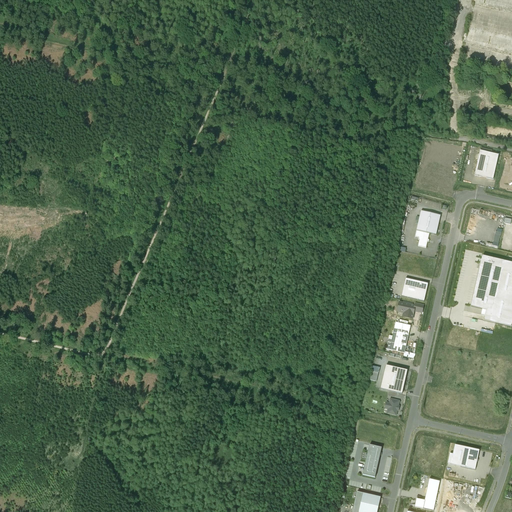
[(511,0),(474,0),(474,3),(511,10),(511,0)]
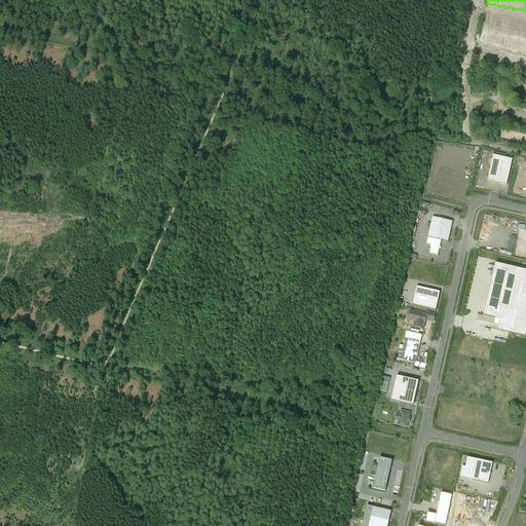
[(525,53),(525,36),(482,28),(478,44),(525,53)]
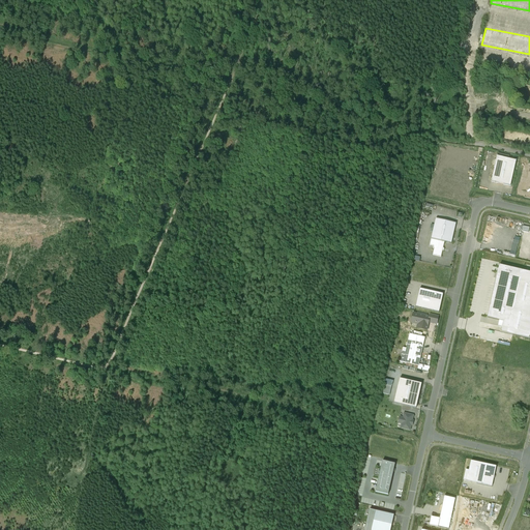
[(516,162),(497,156),(491,182),(510,186),(516,162)]
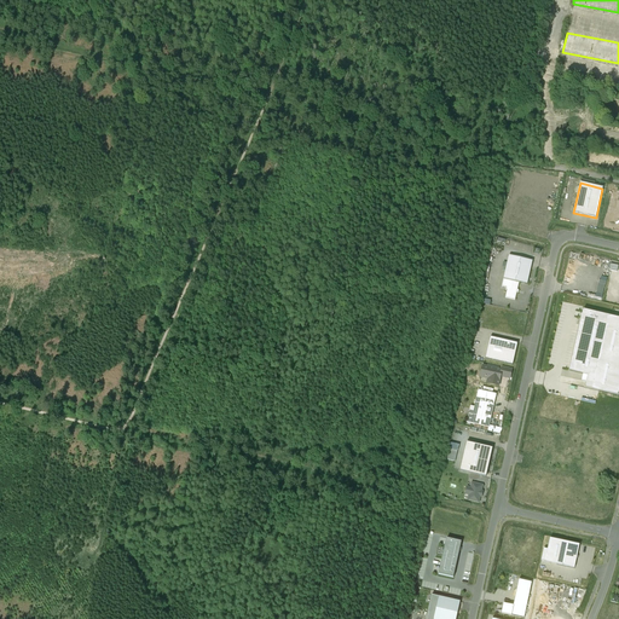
[(532,261),(509,256),(503,279),(519,283),(527,285),(532,261)]
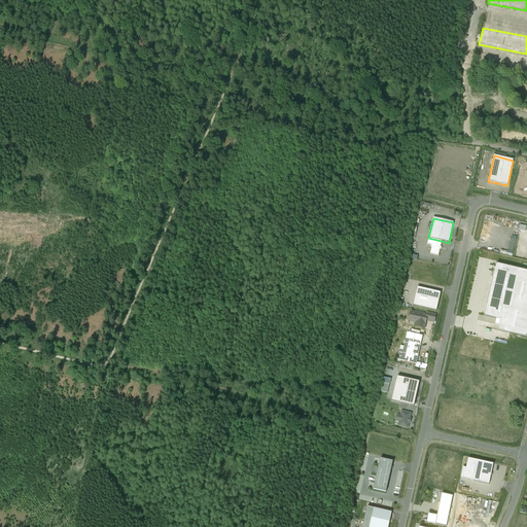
[(438,256),(442,241),(428,238),(427,244),(432,246),(430,254),(438,256)]
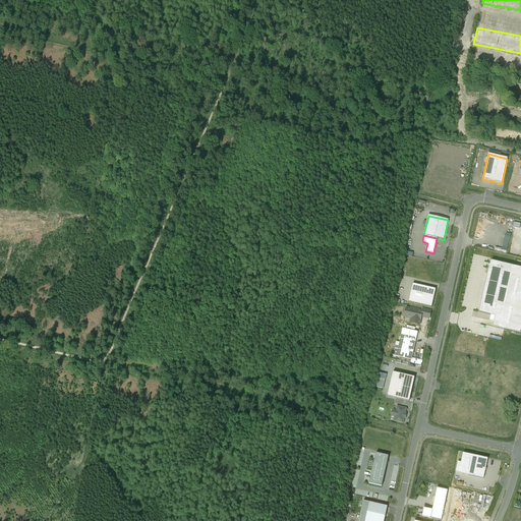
[(502,249),(508,250),(510,236),(504,235),(502,249)]
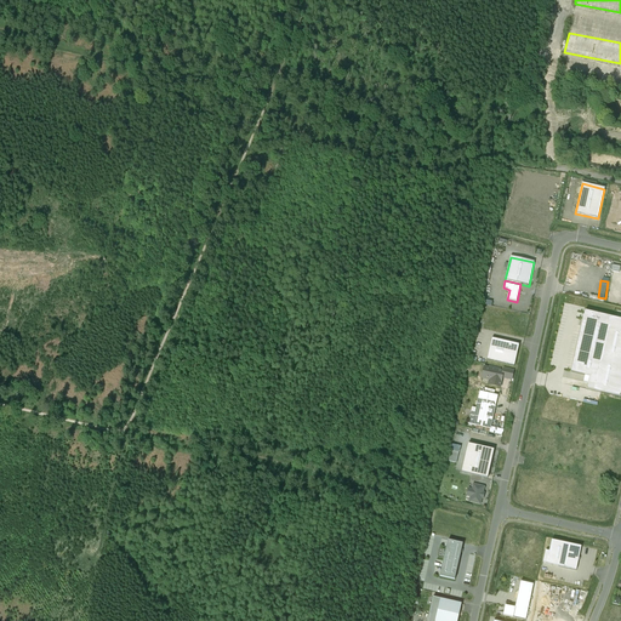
[(620,392),(620,319),(585,312),(570,372),(590,377),(587,389),(586,389),(620,398),(620,397),(620,392)]
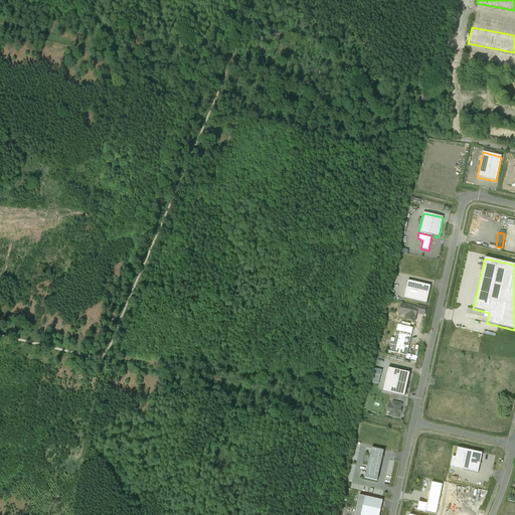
[(431,286),(407,281),(403,299),(426,304),(431,286)]
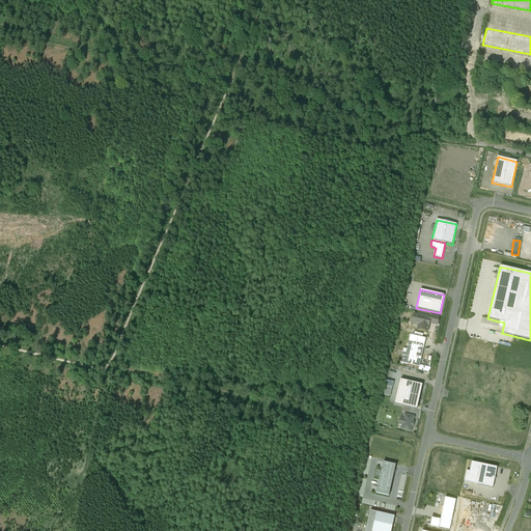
[(429,317),(415,314),(413,324),(418,325),(419,326),(418,330),(427,332),(429,324),(430,317),(429,317)]
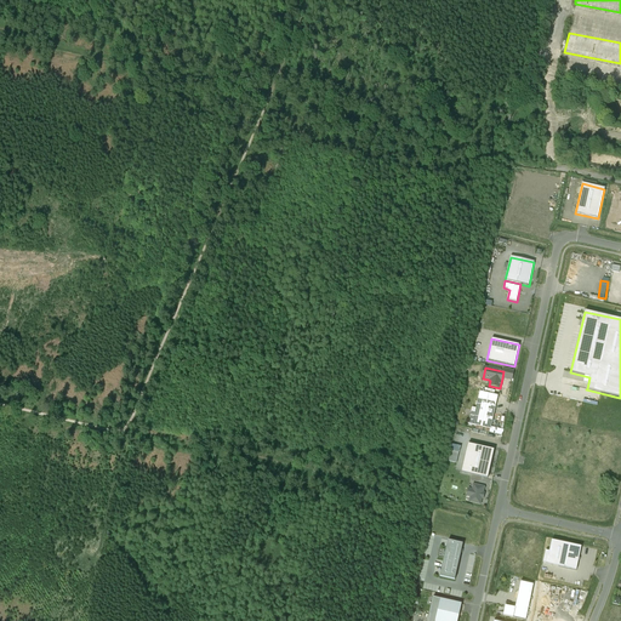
[(503,368),(502,371),(503,371),(502,379),(512,380),(513,370),(503,368)]
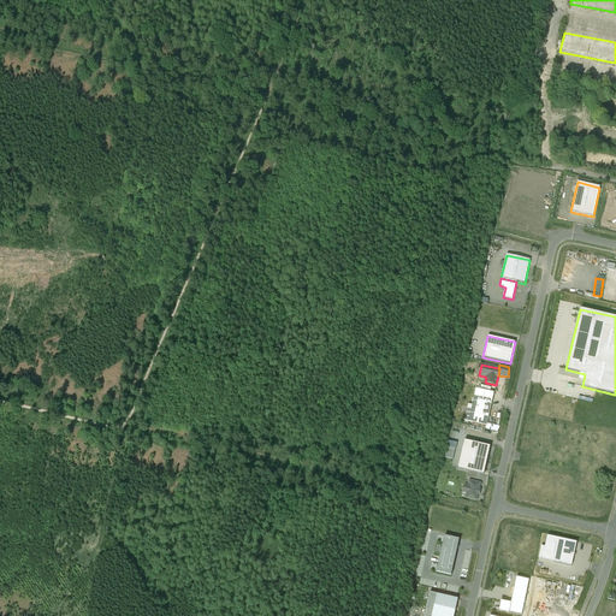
[(493,392),(477,389),(471,412),(467,410),(465,421),(486,426),(493,392)]
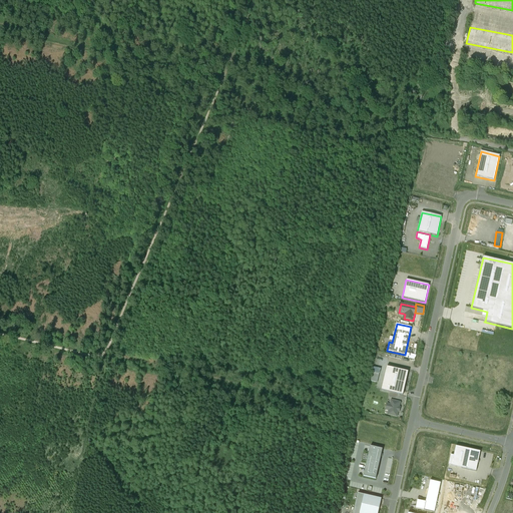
[(387,367),(382,391),(403,395),(408,372),(387,367)]
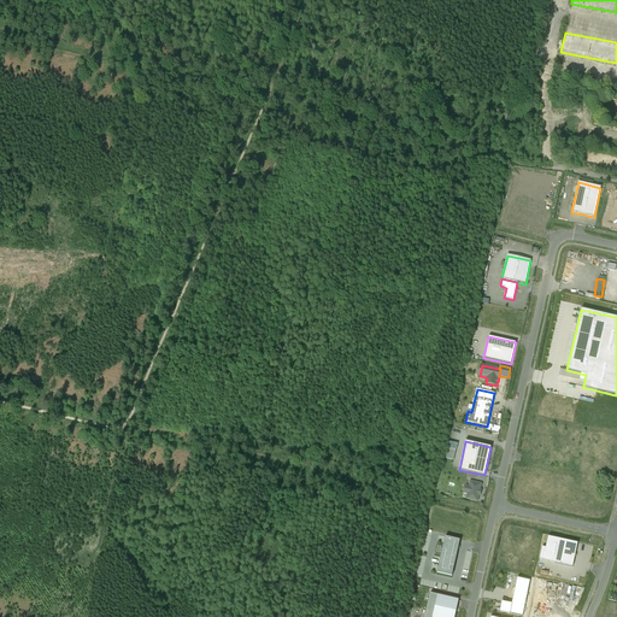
[(456,450),(448,447),(446,459),(453,460),(456,450)]
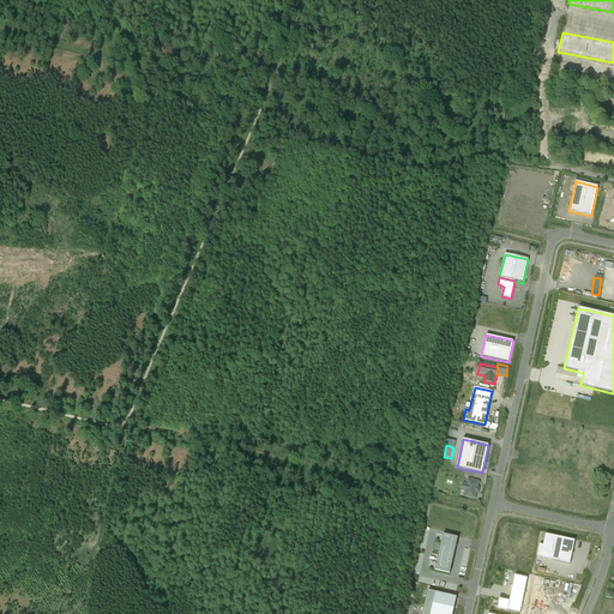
[(479,482),(468,480),(467,485),(463,483),(462,491),(465,492),(464,497),(475,499),(476,492),(477,493),(479,488),(477,488),(479,482)]
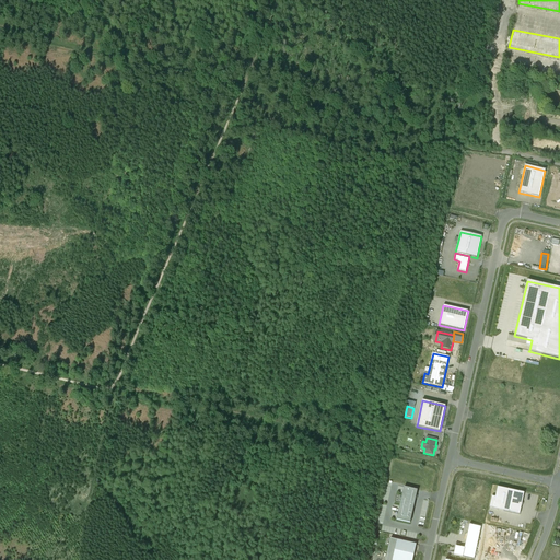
[(417,490),(404,488),(397,520),(410,523),(416,499),(417,499),(418,497),(416,496),(417,490)]
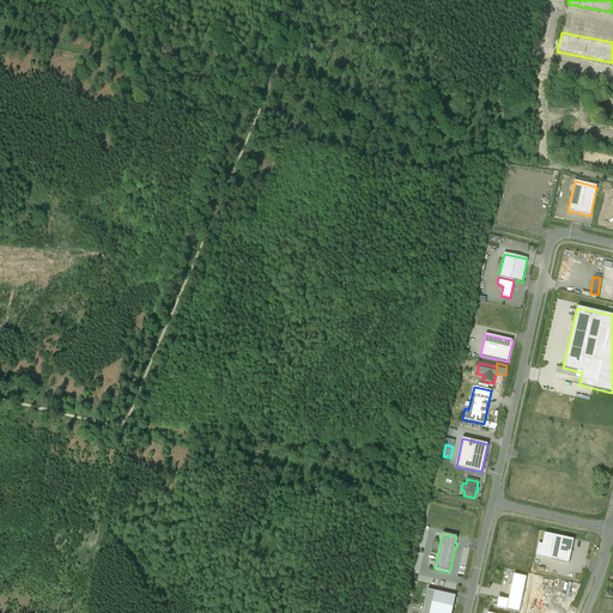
[(538,546),(535,557),(569,563),(574,540),(545,534),(541,547),(538,546)]
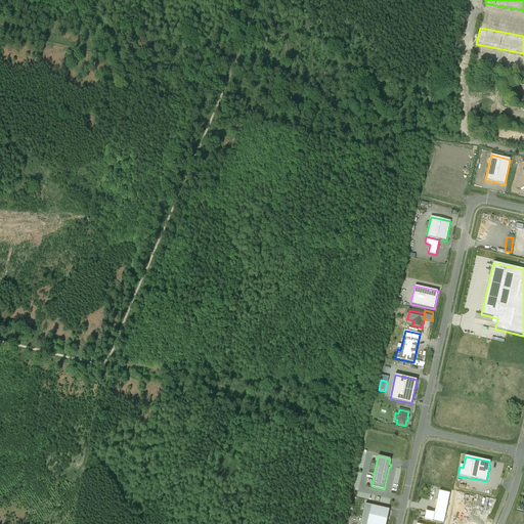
[(450,493),(439,491),(435,513),(427,512),(425,520),(443,523),(450,493)]
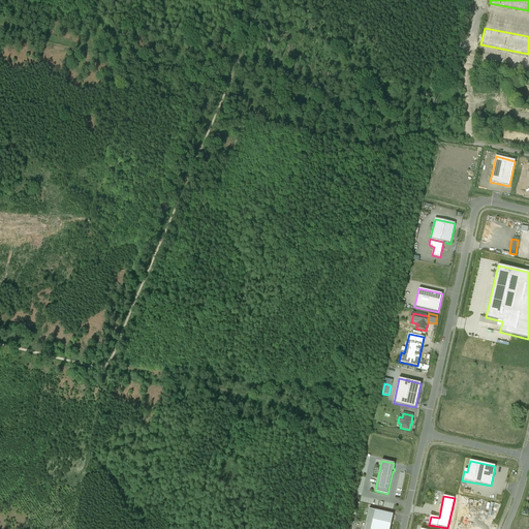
[(390,528),(393,515),(369,509),(364,528),(390,528)]
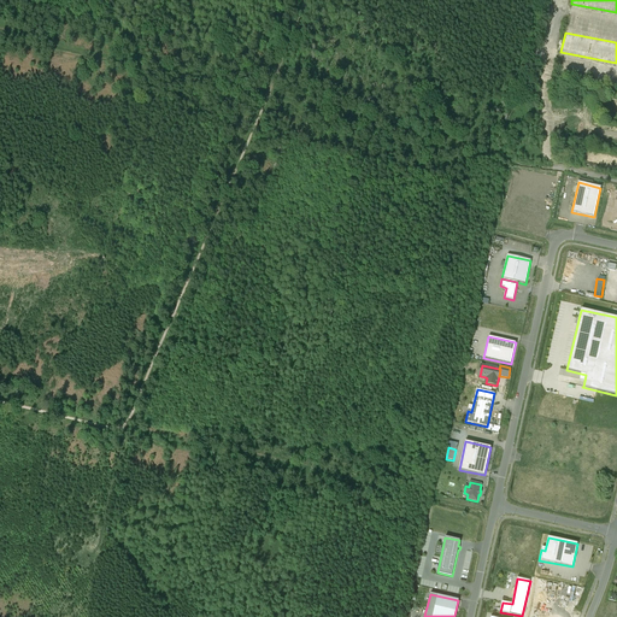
All buildings are outlined.
